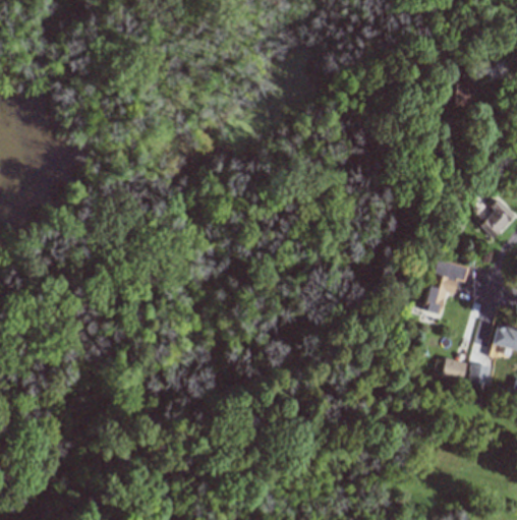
[(491,206),(495,210),(480,224),(494,237),(516,215),(499,197),(491,206)]
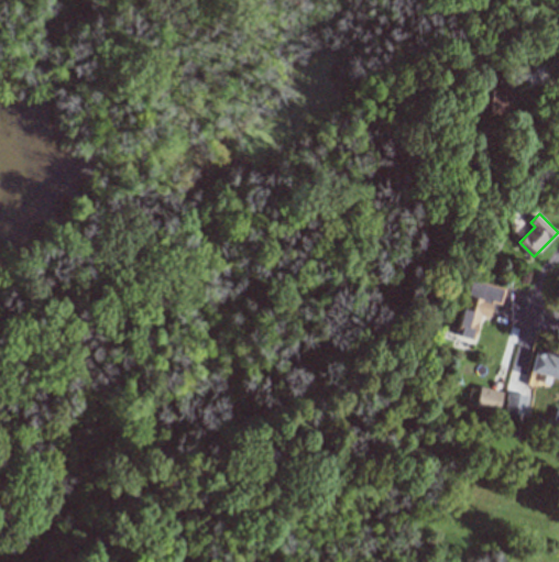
[(460,335),(478,339),(481,315),(491,317),(494,299),(502,300),(504,286),(469,281),(460,335)]
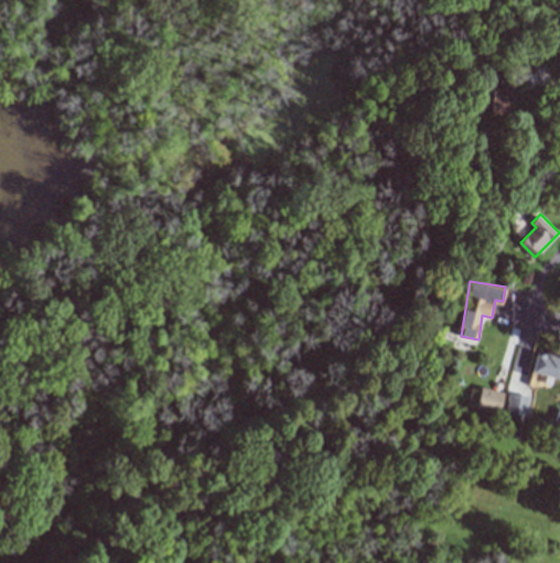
[(559,355),(539,350),(534,371),(559,377),(559,355)]
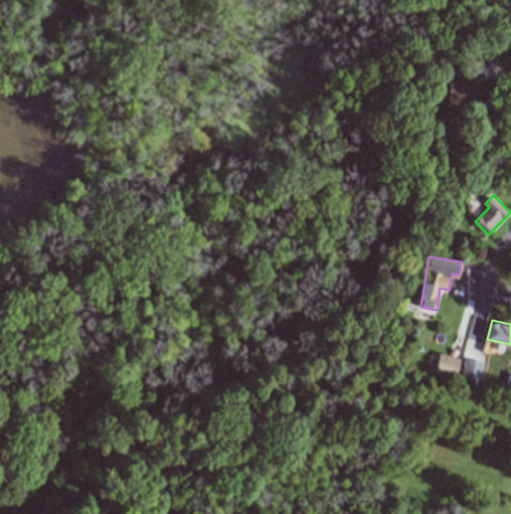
[(438,372),(459,375),(462,356),(441,353),(438,372)]
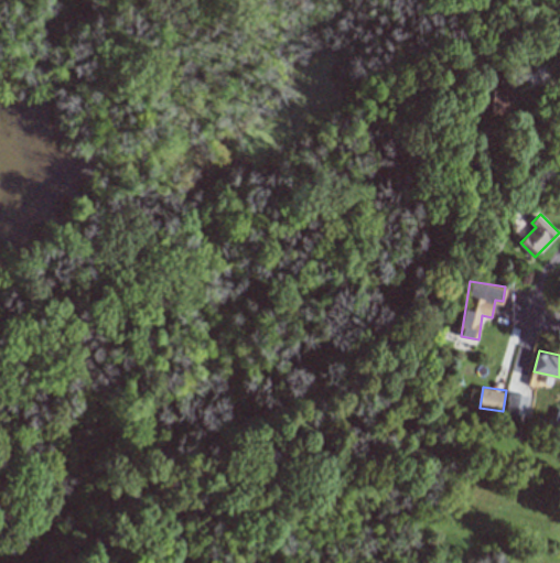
[(531,394),(510,392),(508,413),(529,414),(531,394)]
